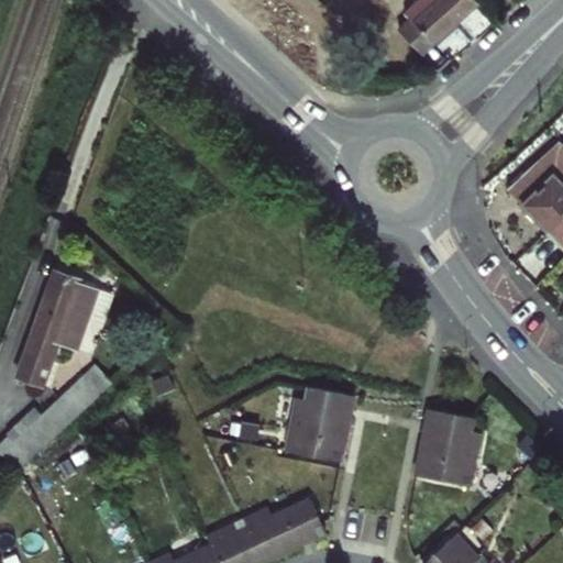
[(401,31),(416,47),(421,54),(479,3),(476,0),(421,0),(406,13),(412,21),(401,31)]
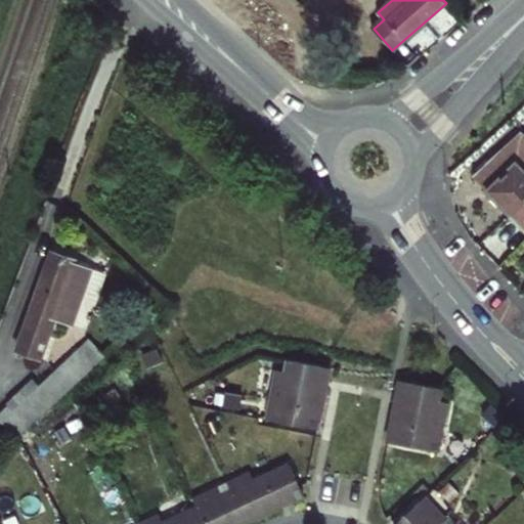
[(376,53),(387,44),(374,29),(359,35),(376,53)]
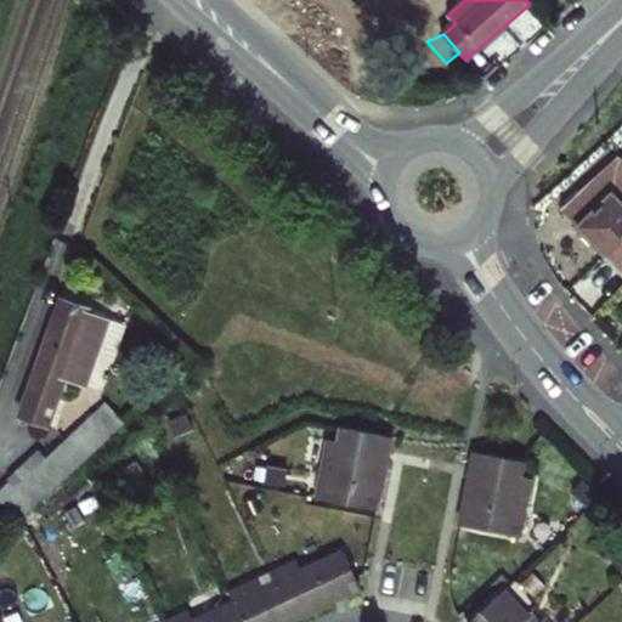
[(563,210),(608,255),(621,241),(621,160),(617,156),(563,210)]
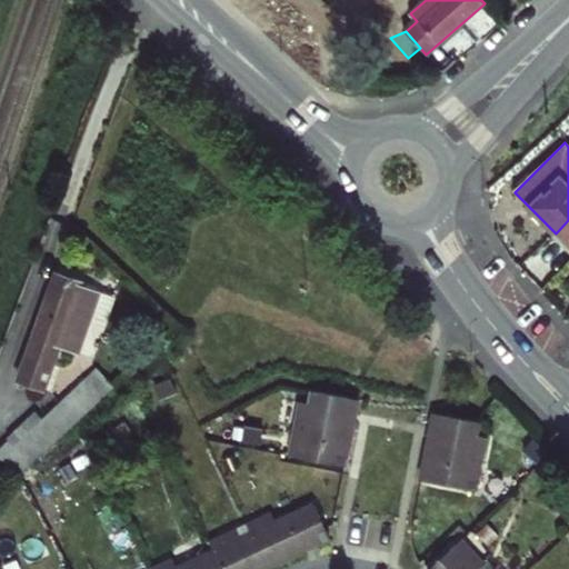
[(568,220),(556,233),(568,247),(568,220)]
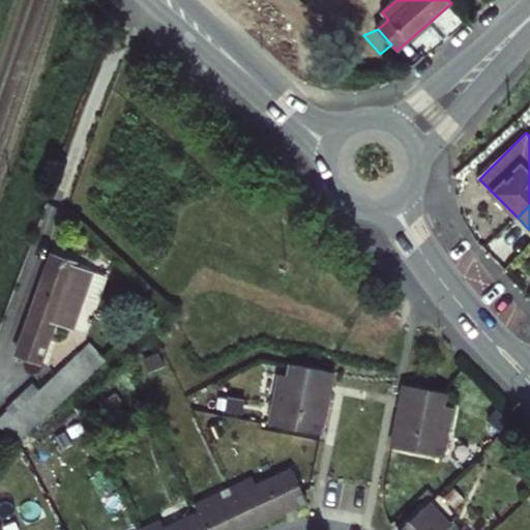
[(93,270),(51,256),(16,353),(40,361),(55,321),(71,327),(93,270)]
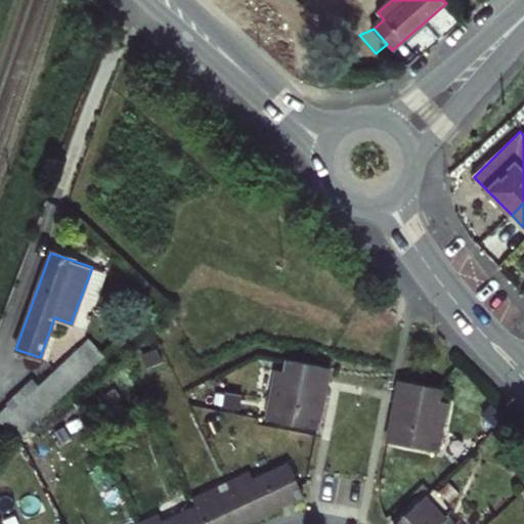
[(29,428),(101,359),(85,342),(38,386),(33,381),(7,404),(29,428)]
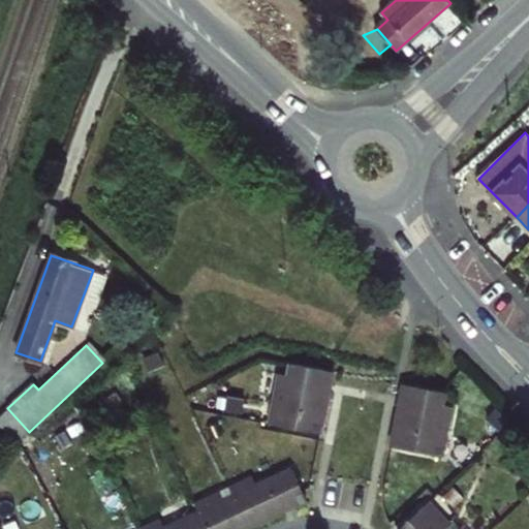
[(324,369),(289,362),(287,374),(279,372),(269,423),(320,433),(327,402),(318,400),(324,369)]
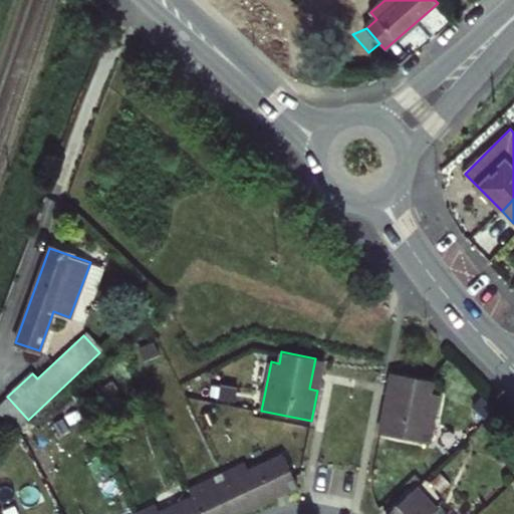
[(317,391),(323,360),(315,358),(309,389),(317,391)]
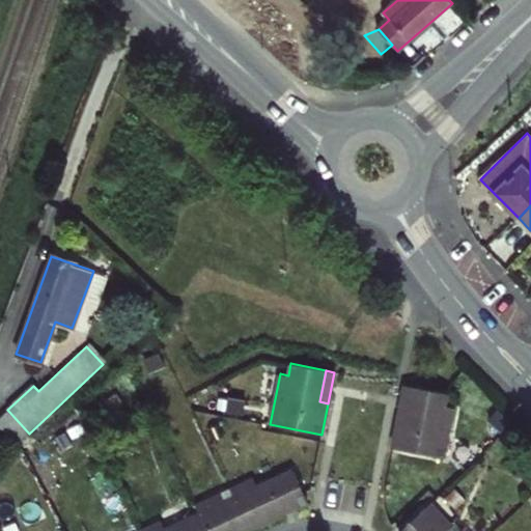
[(407,418),(413,388),(404,386),(398,416),(407,418)]
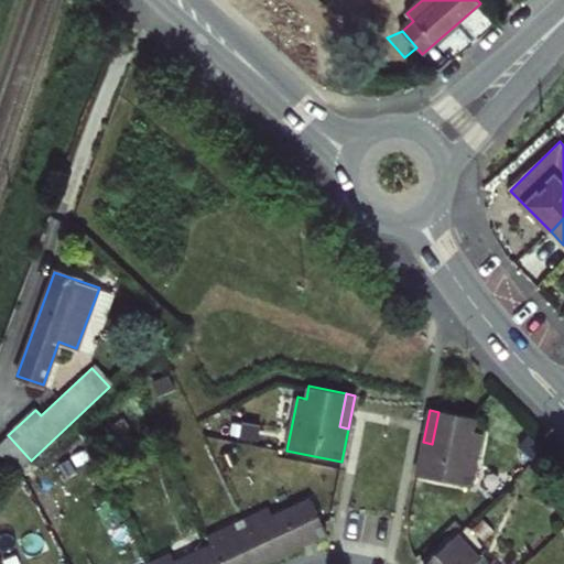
[(416,476),(472,487),(481,433),(473,432),(475,419),(438,412),(432,444),(423,442),(416,476)]
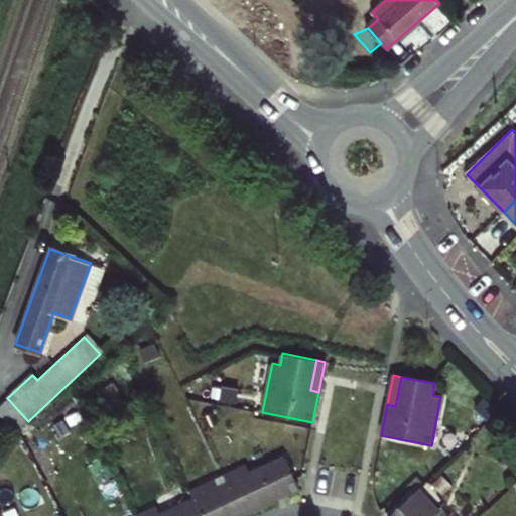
[(225,383),(223,403),(257,406),(258,386),(225,383)]
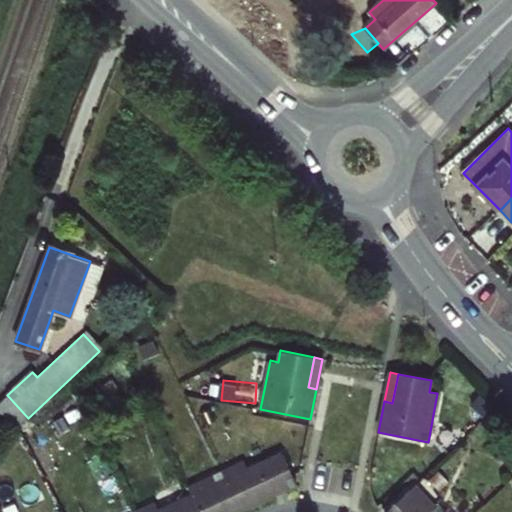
[(482,420),(475,413),(459,427),(467,435),(482,420)]
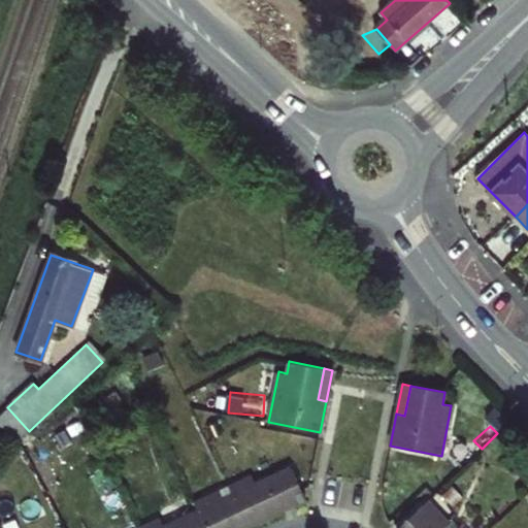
[(45,456),(36,461),(45,481),(55,475),(45,456)]
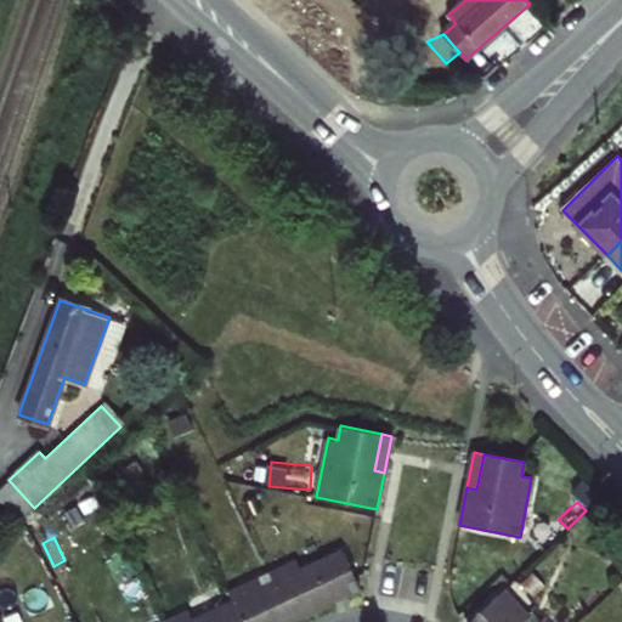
[(43,543),(29,549),(40,572),(54,566),(43,543)]
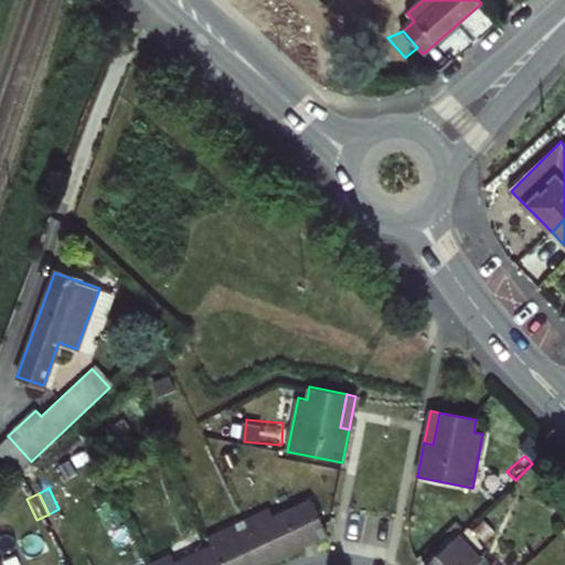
[(311,500),(274,518),(268,508),(244,519),(248,530),(264,563),(328,534),(311,500)]
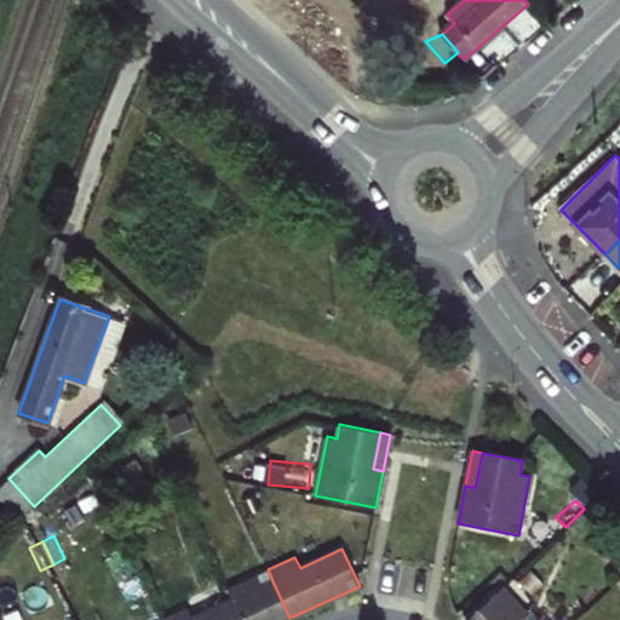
[(231,600),(240,619),(285,619),(290,618),(273,581),(260,586),(256,575),(227,589),(231,600)]
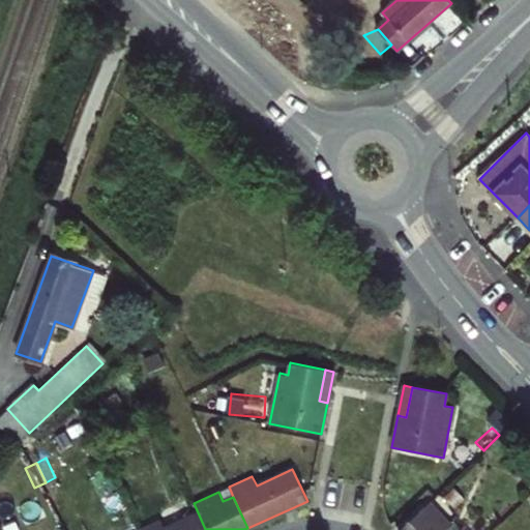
[(445,529),(450,525),(429,502),(400,529),(445,529)]
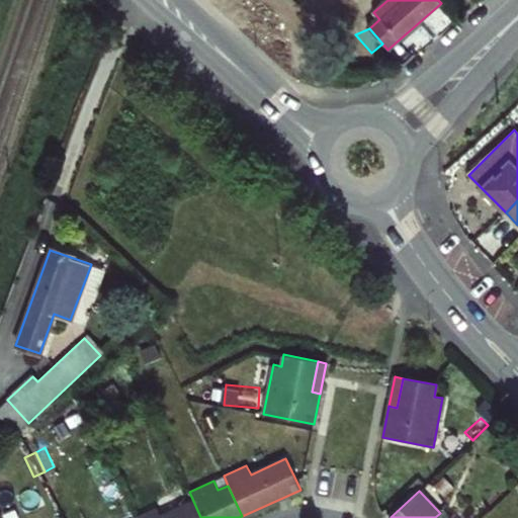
[(135,517),(200,517),(193,501),(162,516),(158,507),(135,517)]
